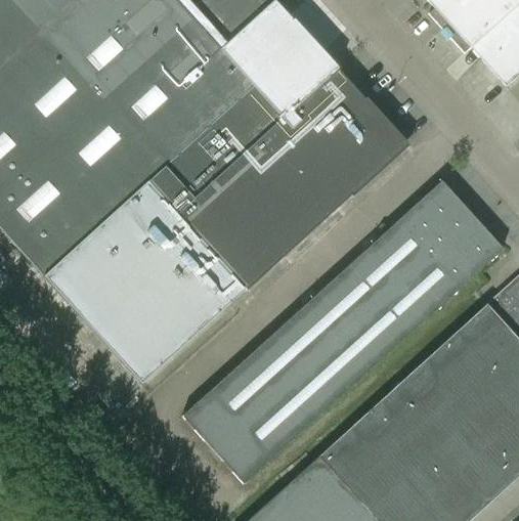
[(0,0),(0,222),(47,275),(145,382),(247,289),(248,290),(407,143),(338,68),(296,19),(282,33),(263,11),(276,0),(0,0)]
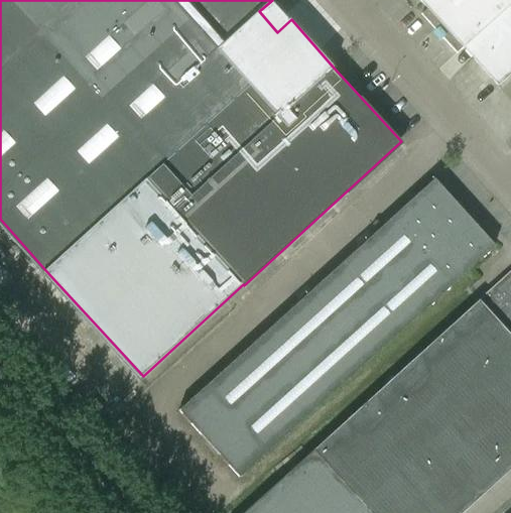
[(272,0),(259,11),(277,32),(291,19),(274,0),(272,0)]
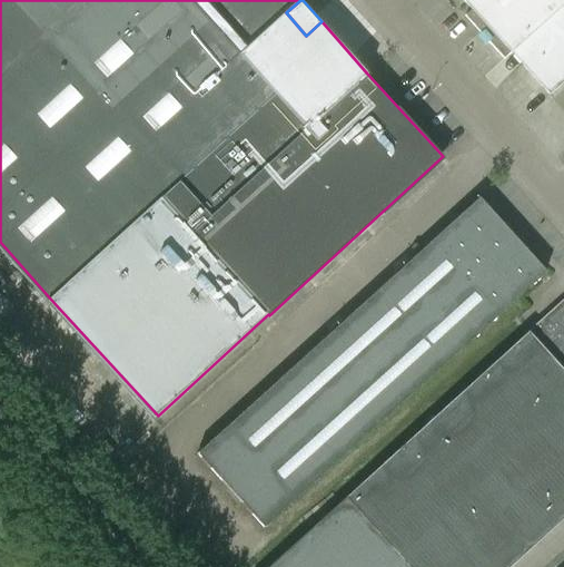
[(470,0),(476,7),(471,12),(510,55),(516,50),(555,93),(563,84),(563,0),(470,0)]
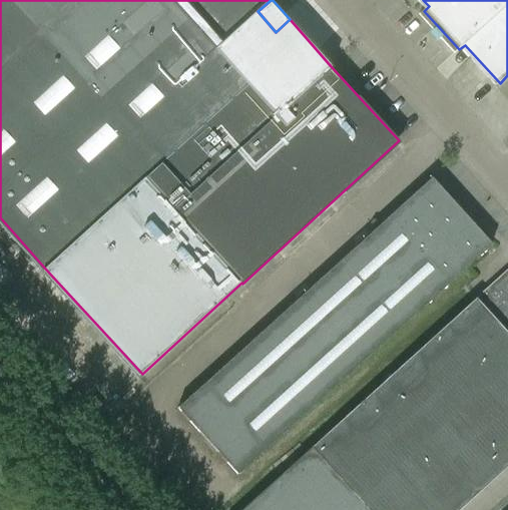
[(433,175),(181,406),(242,473),(494,241),(433,175)]
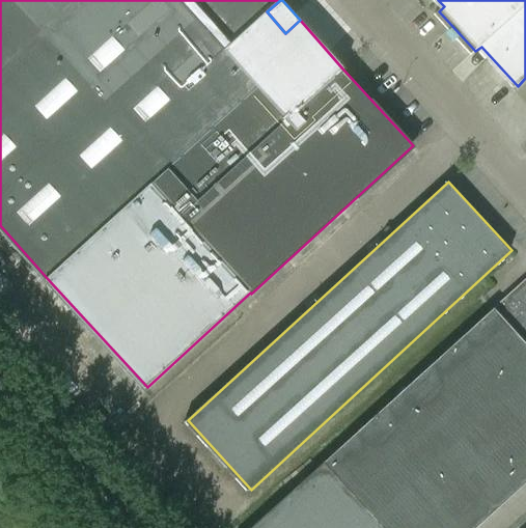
[(525,278),(252,527),(475,527),(525,482),(525,278)]
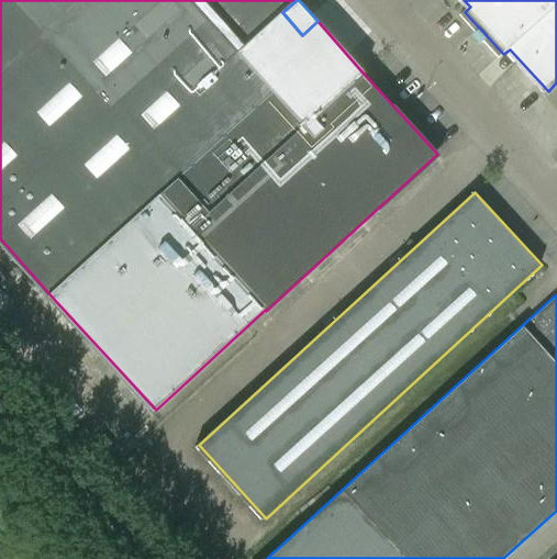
All buildings are outlined.
